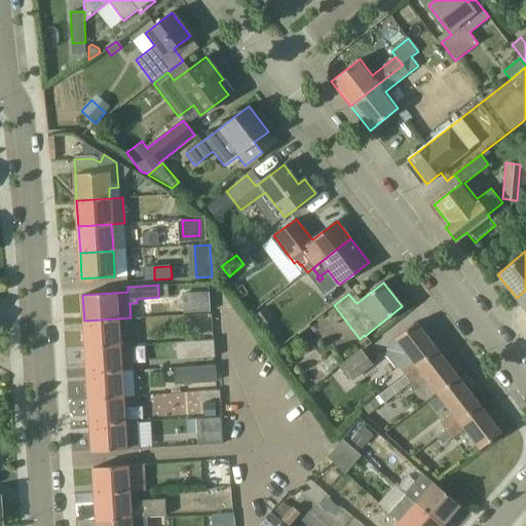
[(167,285),(158,285),(158,297),(168,297),(168,286),(167,286),(167,285)]
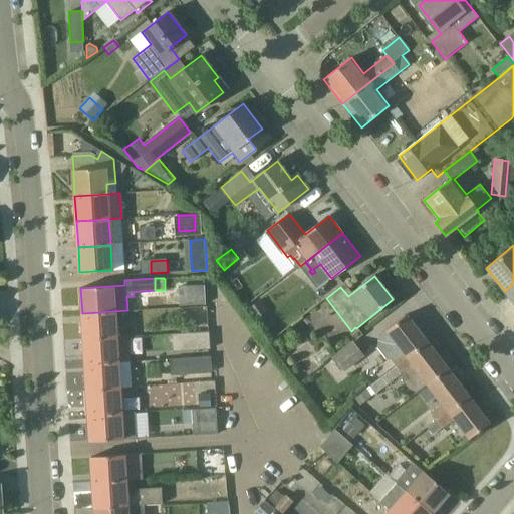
[(513,283),(505,291),(513,303),(513,283)]
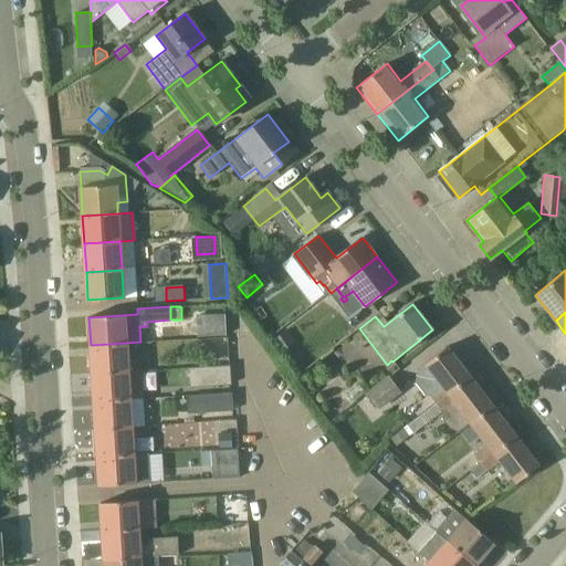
[(226,336),(224,314),(196,315),(197,337),(226,336)]
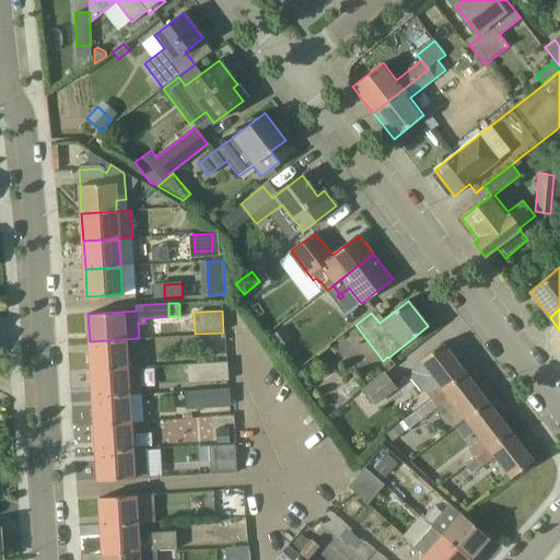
[(268,337),(276,348),(282,342),(291,337),(283,327),(268,337)]
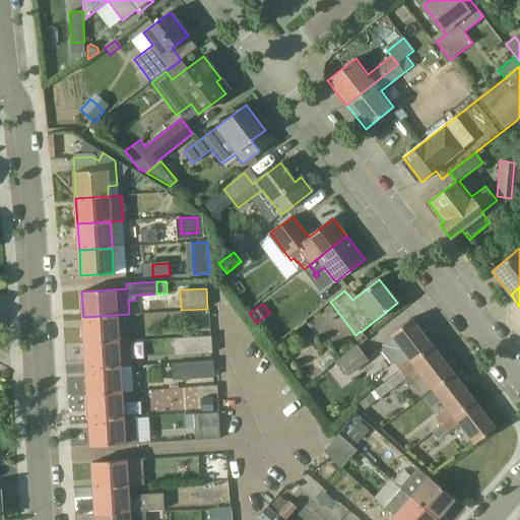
[(118,341),(116,315),(83,317),(84,343),(118,341)]
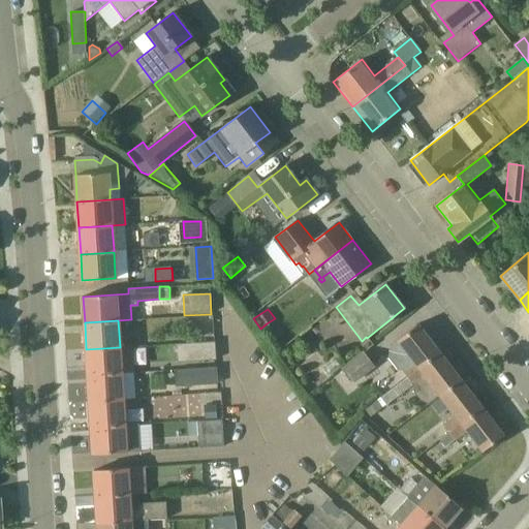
[(407,378),(439,353),(417,324),(398,340),(399,341),(390,347),(389,358),(398,370),(401,370),(407,378)]
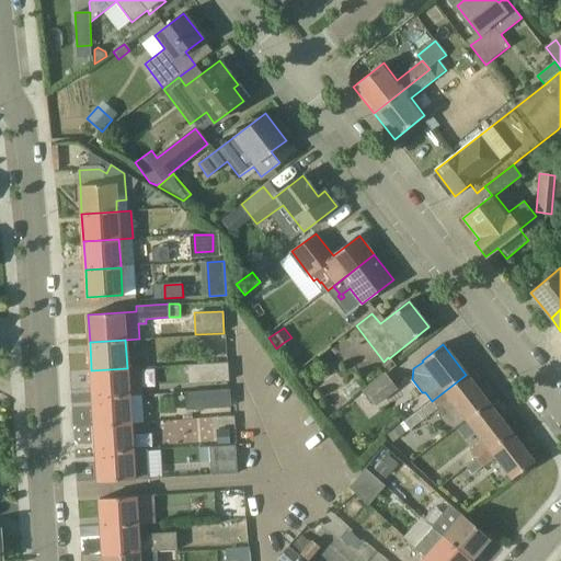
[(141,367),(127,368),(91,370),(93,398),(141,395),(142,395),(141,367)]
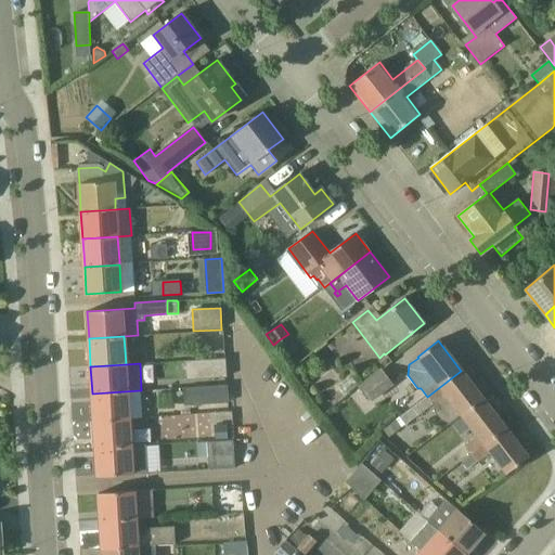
[(184,371),(185,388),(227,385),(227,384),(229,384),(229,370),(184,371)]
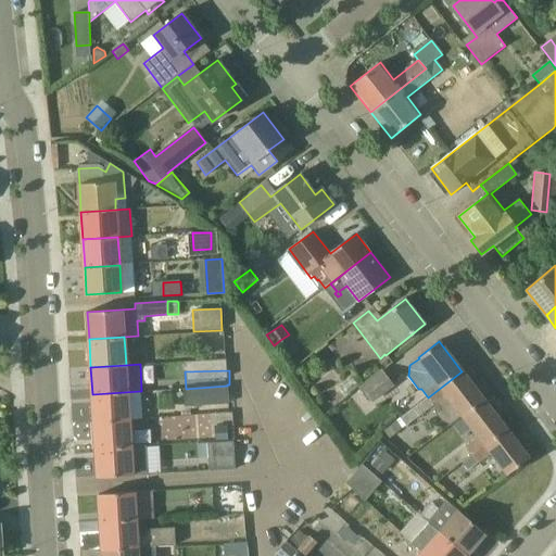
[(381,370),(361,387),(371,402),(393,384),(381,370)]
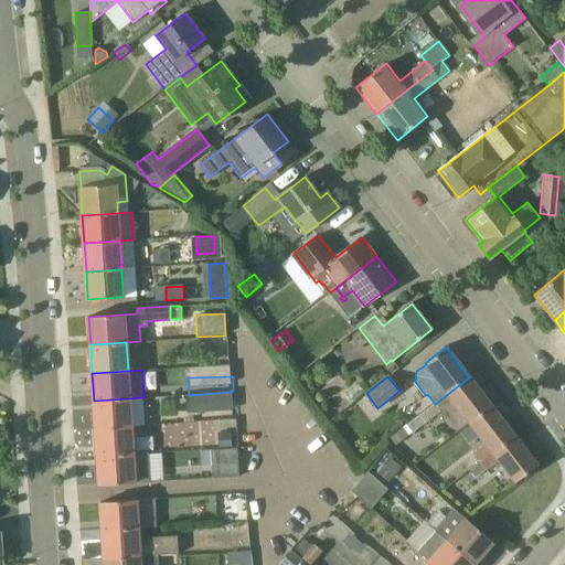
[(491,406),(475,384),(469,377),(435,404),(440,411),(443,409),(445,416),(451,426),(460,429),(471,422),(491,406)]
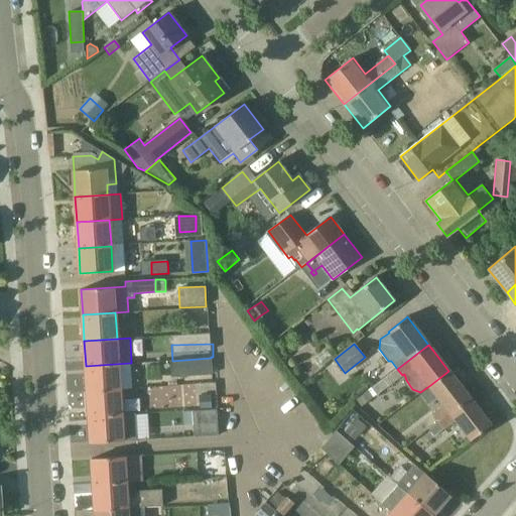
[(213,378),(212,362),(170,364),(171,380),(213,378)]
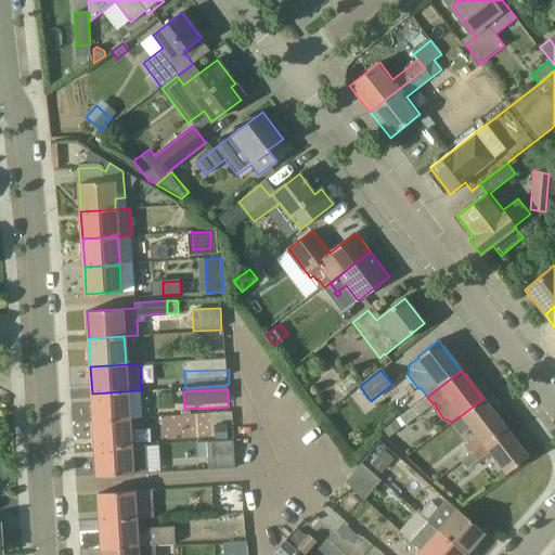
[(141,417),(140,390),(92,394),(94,421),(129,418),(141,417)]
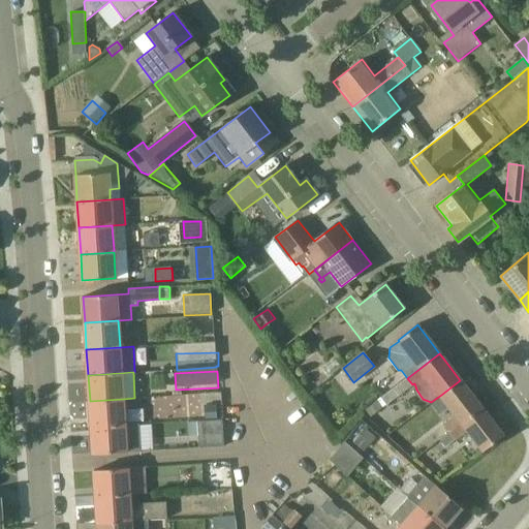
[(386,404),(412,385),(412,384),(409,380),(407,378),(381,398),(386,404)]
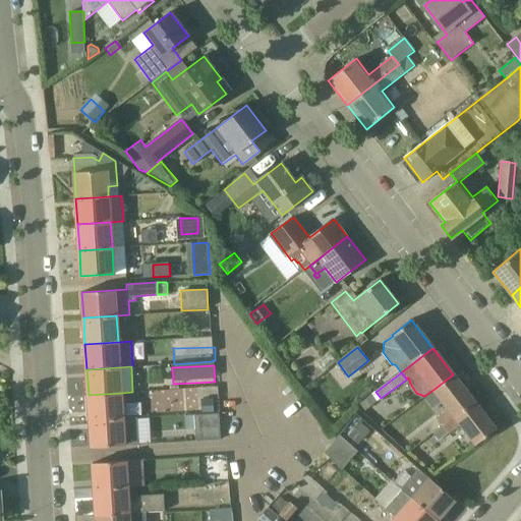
[(453,374),(435,389),(449,409),(438,417),(443,425),(474,402),(453,374)]
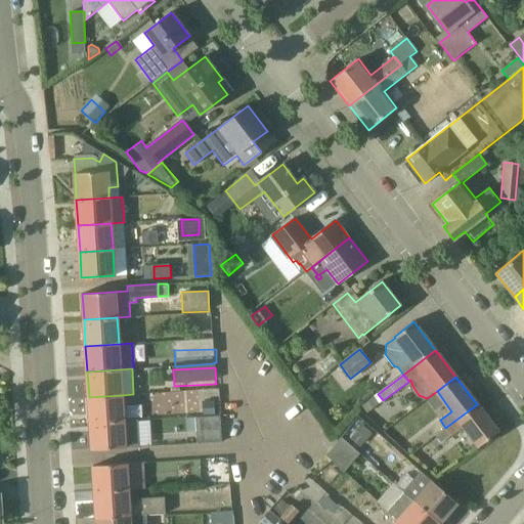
[(123,420),(122,395),(89,397),(90,422),(123,420)]
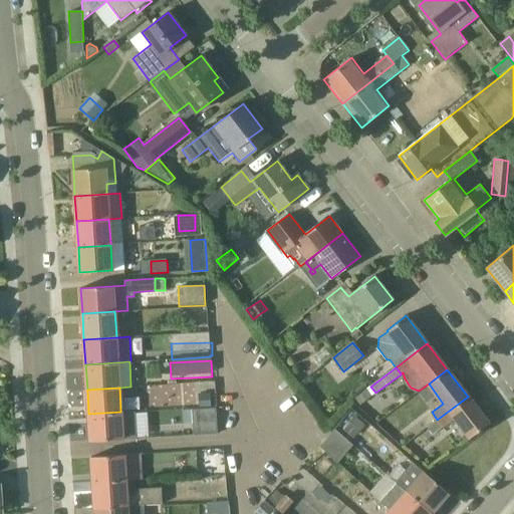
[(371,396),(365,389),(354,398),(359,405),(371,396)]
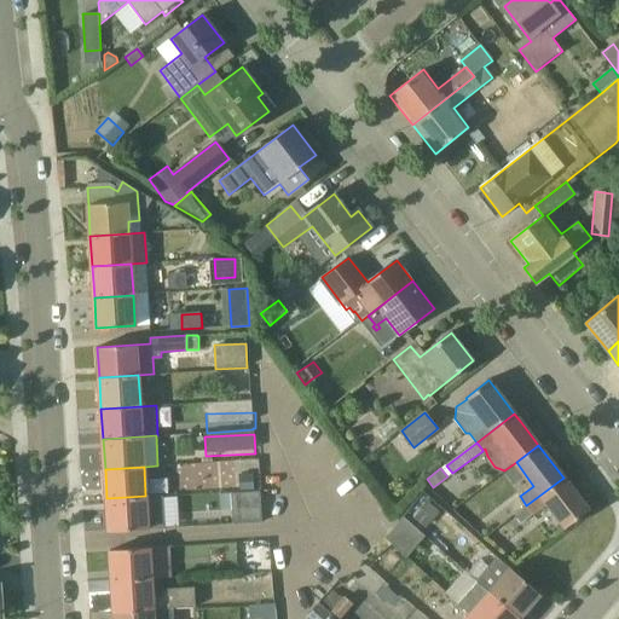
[(254,489),(253,473),(238,474),(239,490),(254,489)]
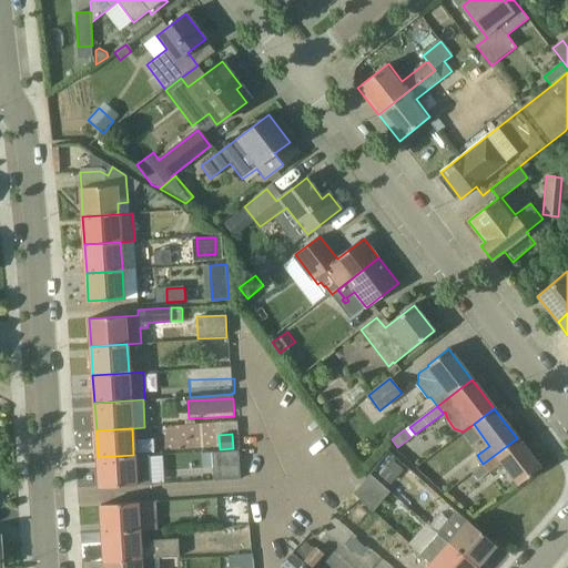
[(517,438),(483,464),(488,472),(501,462),(518,484),(540,468),(517,438)]
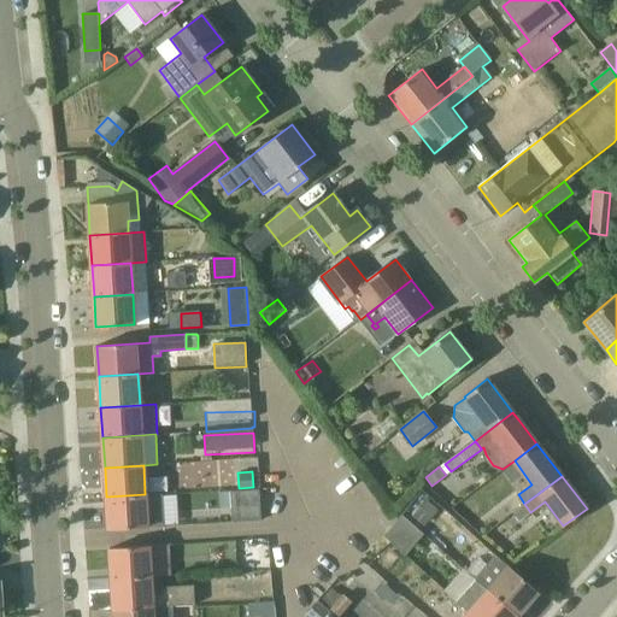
[(259,504),(258,489),(231,492),(231,506),(259,504)]
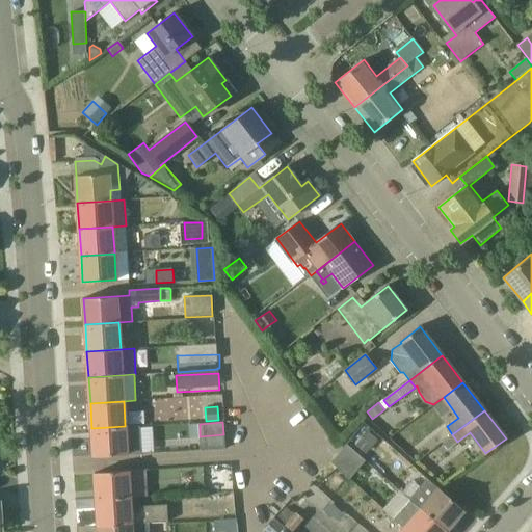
[(198,424),(188,424),(189,439),(198,437),(198,436),(198,424)]
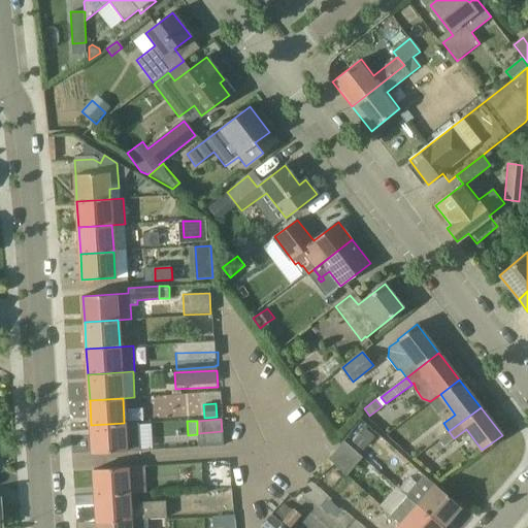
[(136,423),(124,423),(91,425),(93,454),(138,451),(136,423)]
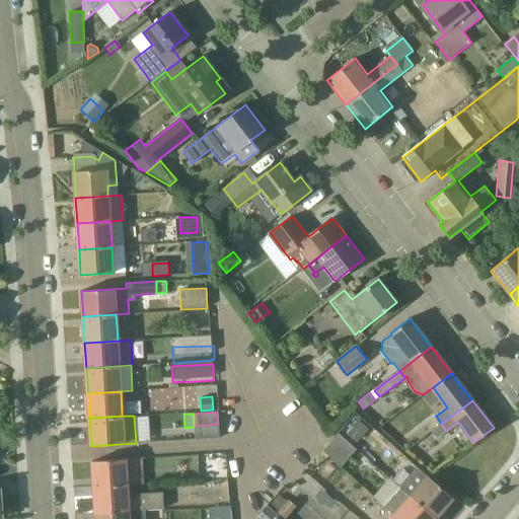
[(148,417),(138,417),(139,441),(149,440),(148,417)]
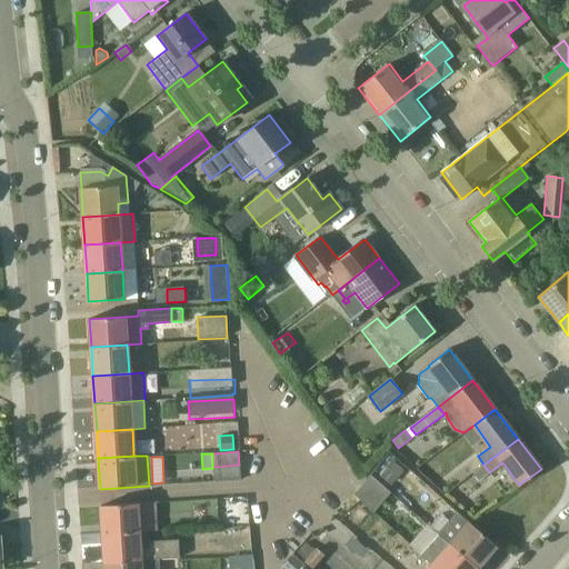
[(391,459),(380,471),(392,481),(403,470),(391,459)]
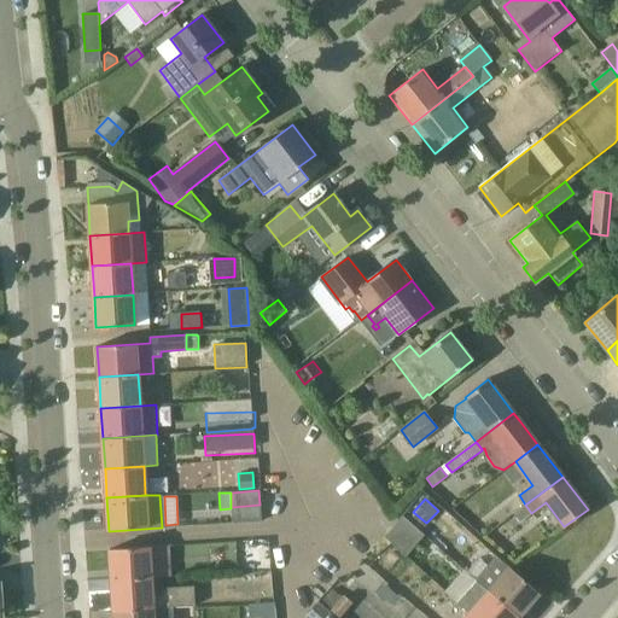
[(520,522),(531,513),(525,505),(514,513),(520,522)]
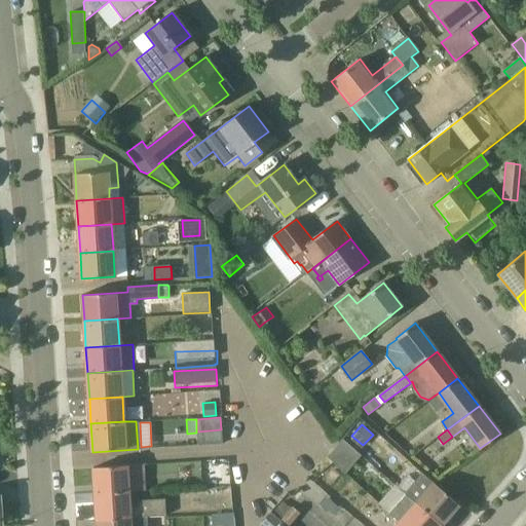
[(326,457),(343,473),(345,474),(361,455),(342,439),(326,457)]
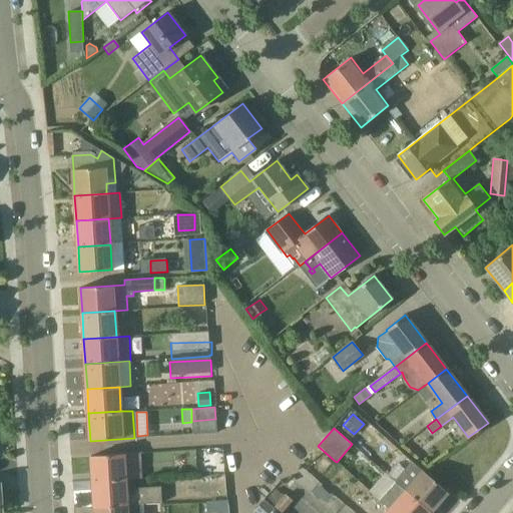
[(91,456),(93,482),(113,480),(125,480),(123,454),(91,456)]
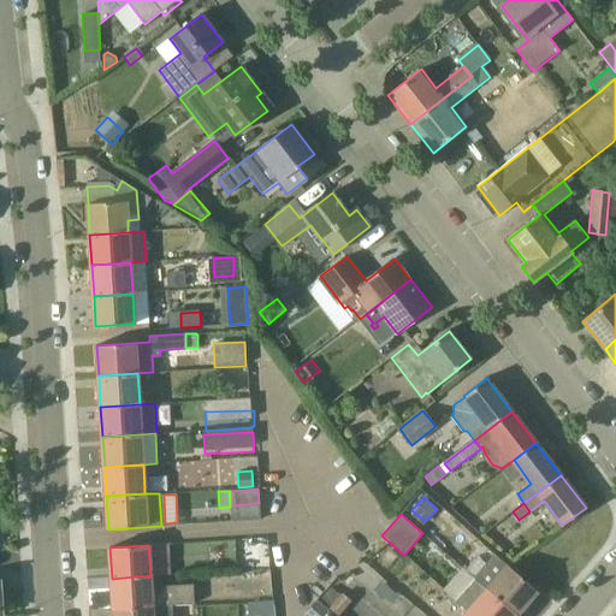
[(477,578),(517,614),(538,591),(497,555),(491,562),(477,578)]
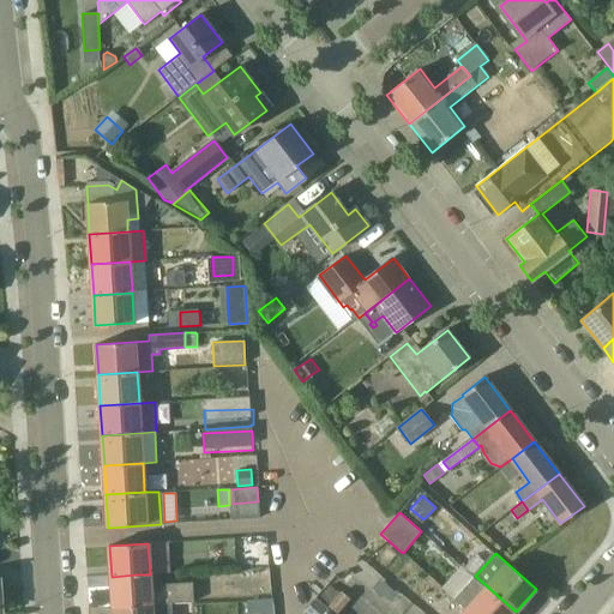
[(513,613),(516,612),(475,576),(462,565),(443,588),(467,609),(471,613),(513,613)]
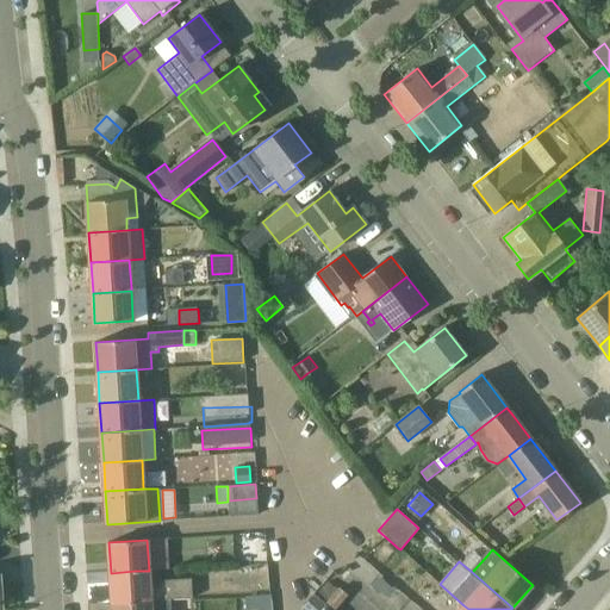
[(150,587),(149,571),(135,571),(111,573),(112,603),(172,599),(193,598),(192,579),(159,580),(160,586),(150,587)]
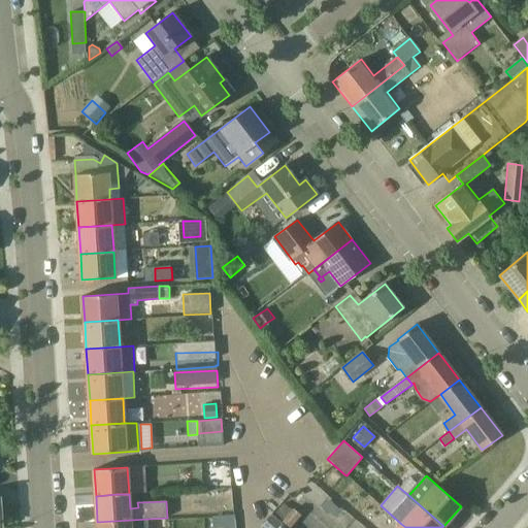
[(293,508),(292,509),(282,521),(289,527),(300,515),(293,508)]
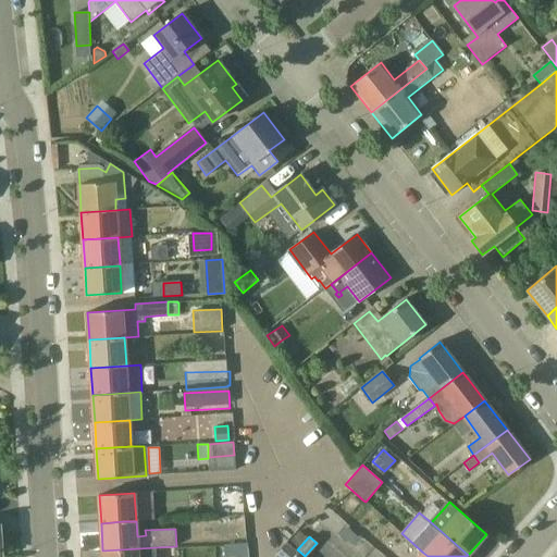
[(302,556),(296,551),(286,542),(273,556),(302,556)]
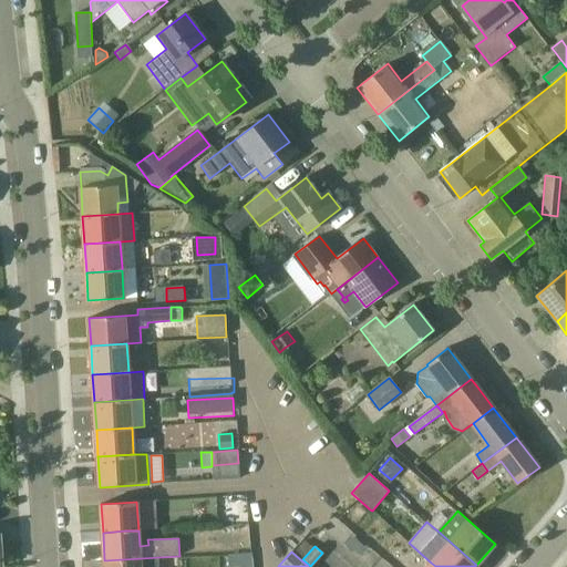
[(251,566),(250,553),(240,553),(240,566),(251,566)]
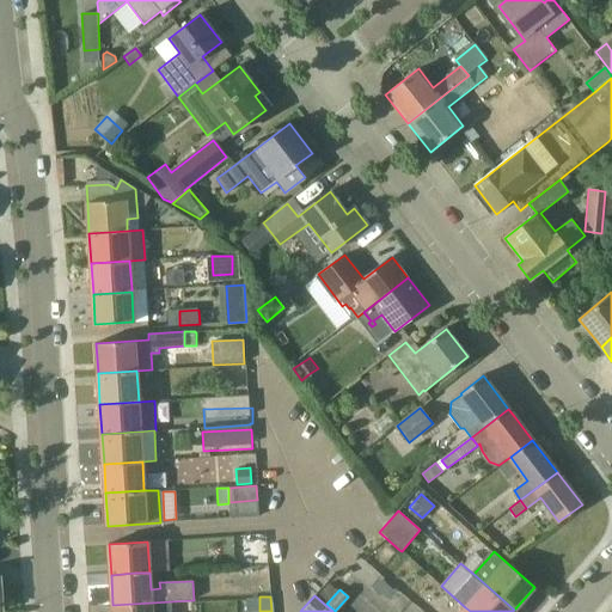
[(172,611),(172,601),(112,605),(112,611),(172,611)]
